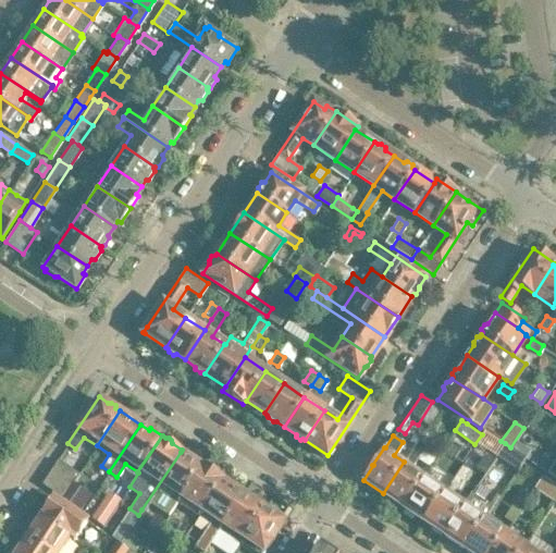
[(404,462),(383,493),(391,499),(392,502),(397,506),(402,505),(404,507),(424,476),(411,467),(424,446),(418,441),(404,462)]
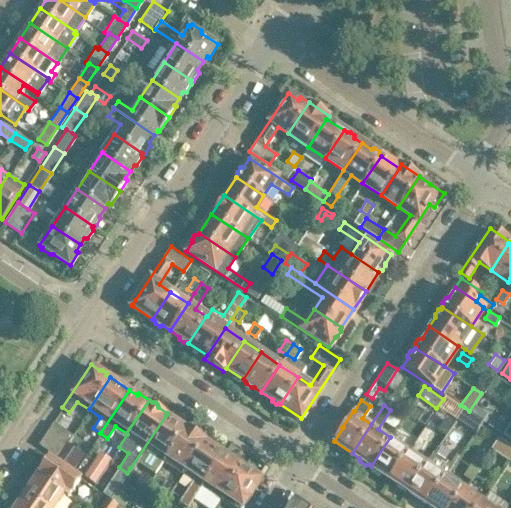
[(482,420),(469,411),(464,407),(456,418),(475,430),(482,420)]
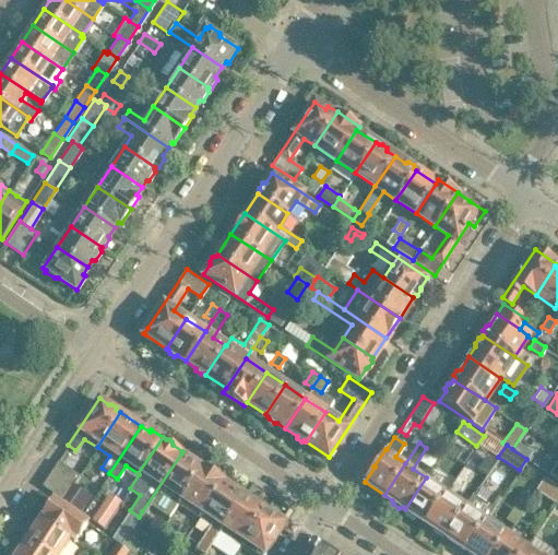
[(178,502),(201,467),(181,453),(142,511),(151,517),(167,494),(178,502)]
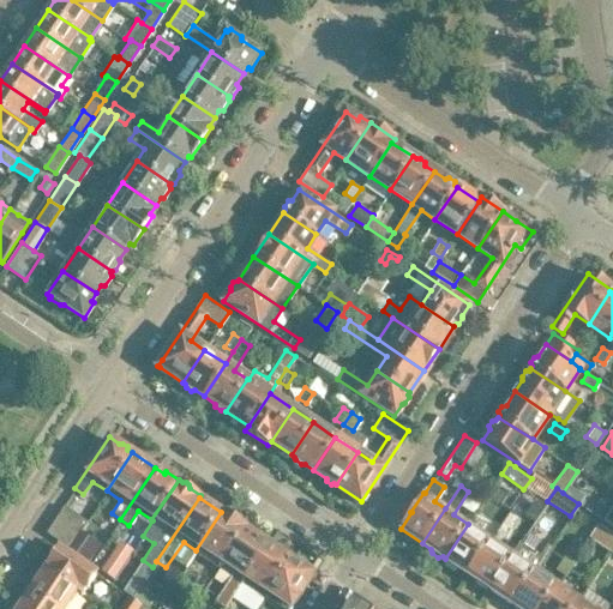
[(504,516),(494,529),(497,530),(504,535),(523,505),(516,501),(515,500),(504,516)]
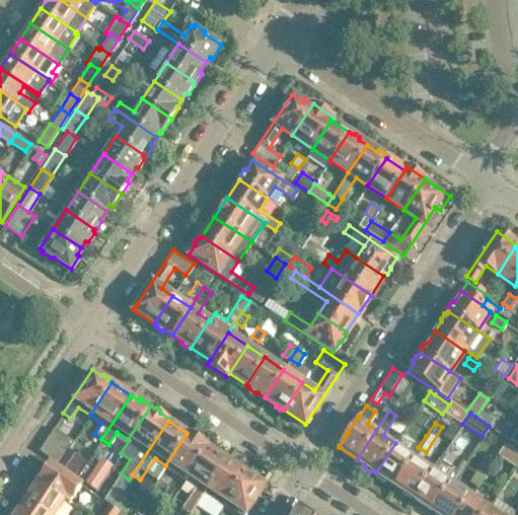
[(65,451),(73,441),(53,427),(38,449),(58,463),(65,451)]
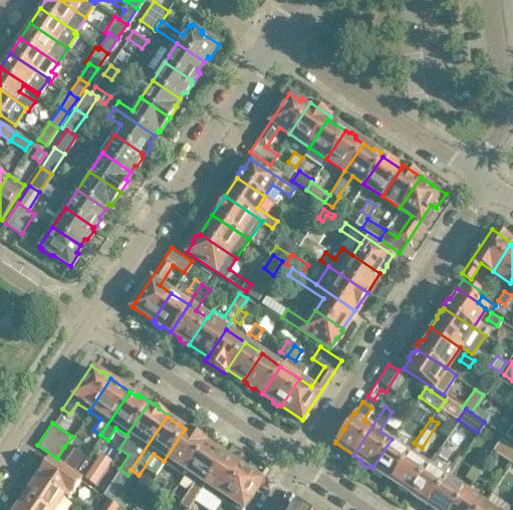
[(506,436),(511,430),(501,424),(497,430),(506,436)]
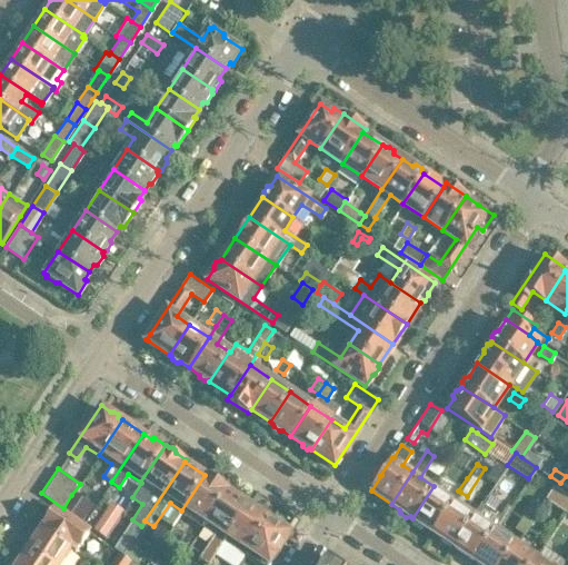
[(203,524),(228,487),(225,485),(223,483),(220,479),(217,481),(206,473),(205,475),(181,511),(203,524)]
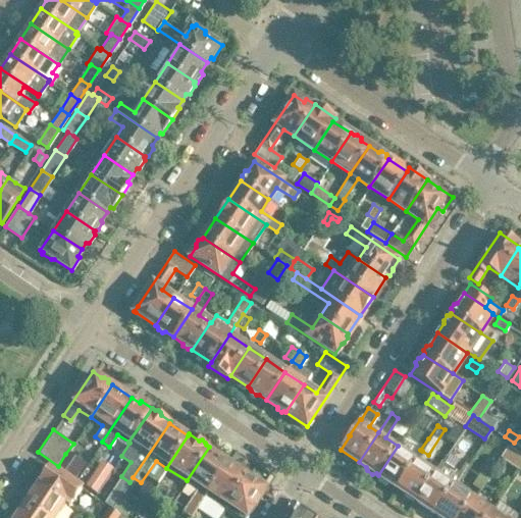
[(398,446),(378,475),(379,475),(379,478),(384,482),(388,481),(397,487),(416,459),(398,446)]
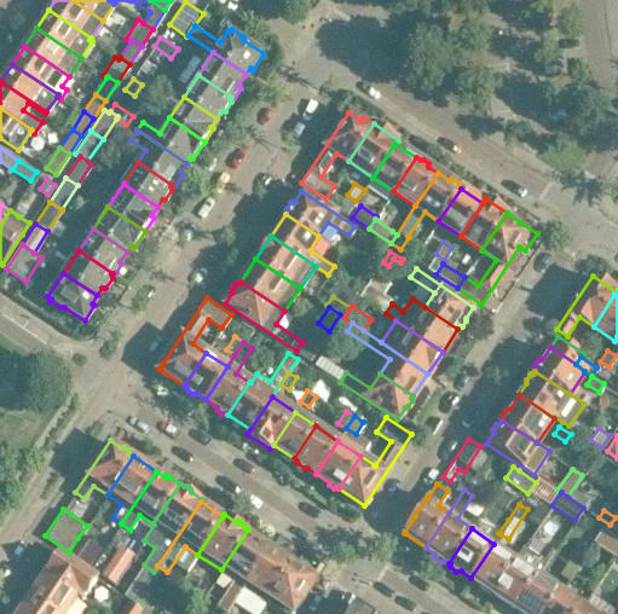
[(594,543),(617,557),(617,555),(617,537),(604,528),(594,543)]
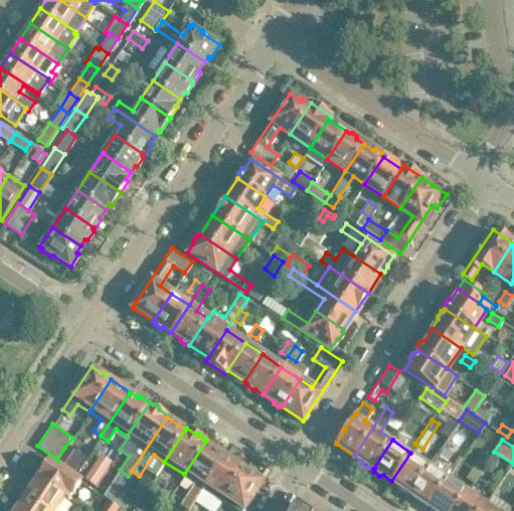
[(202,487),(223,456),(215,450),(216,448),(206,441),(184,474),(195,482),(180,505),(188,510),(203,487),(202,487)]
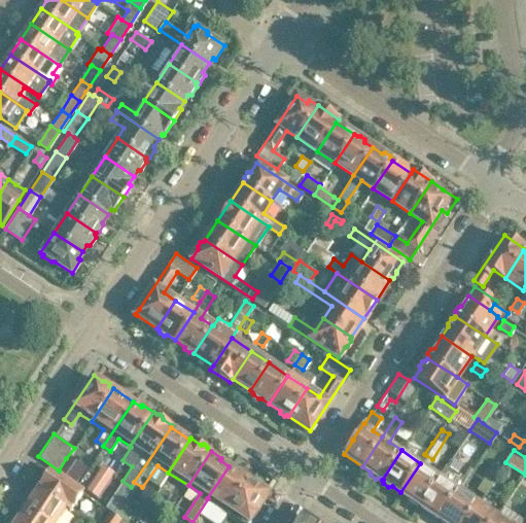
[(71,480),(79,467),(66,458),(59,471),(71,480)]
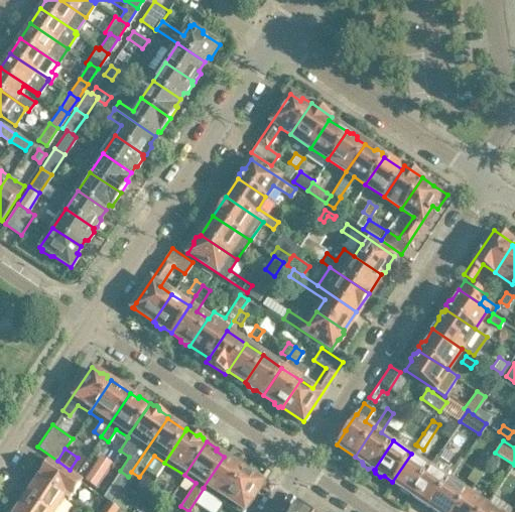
[(411,454),(392,482),(400,487),(401,490),(406,494),(409,494),(410,494),(429,466),(411,454)]
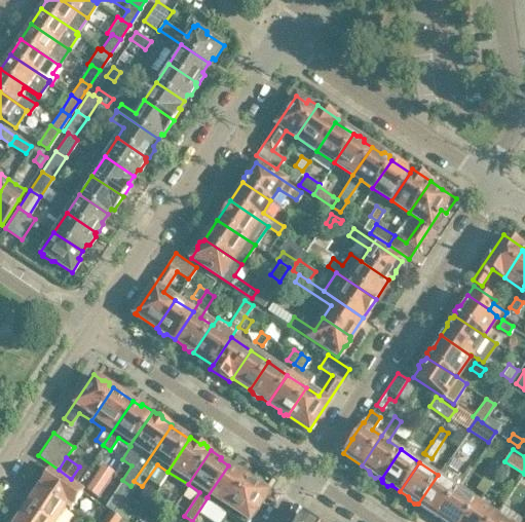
[(438,475),(418,504),(439,517),(458,488),(457,488),(464,477),(445,464),(438,475)]
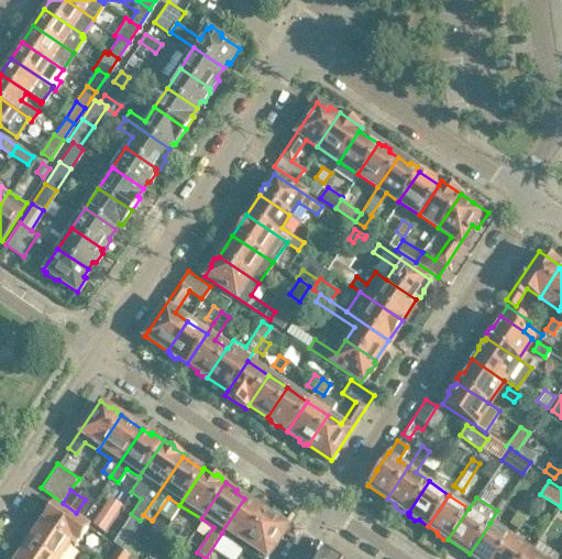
[(242,546),(265,512),(244,499),(221,533),(222,533),(242,546)]
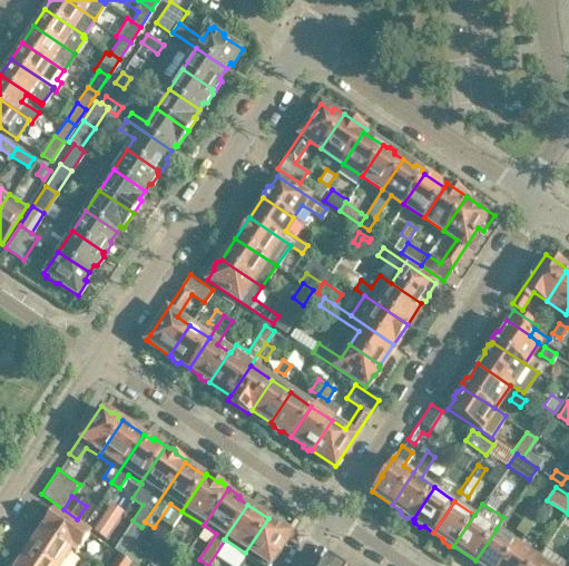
[(89,530),(55,508),(52,511),(48,511),(45,518),(45,521),(40,528),(70,549),(74,553),(89,530)]
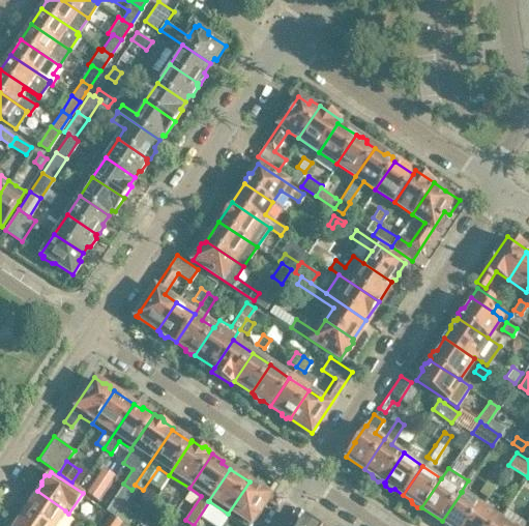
[(97,499),(106,488),(93,479),(86,491),(97,499)]
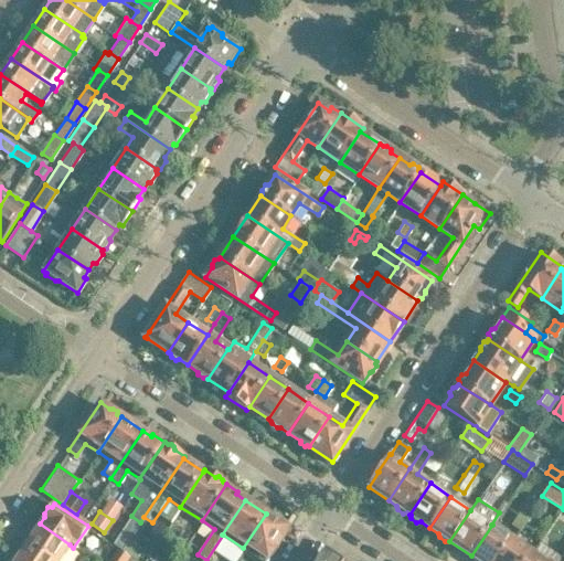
[(518,529),(527,516),(519,511),(511,524),(518,529)]
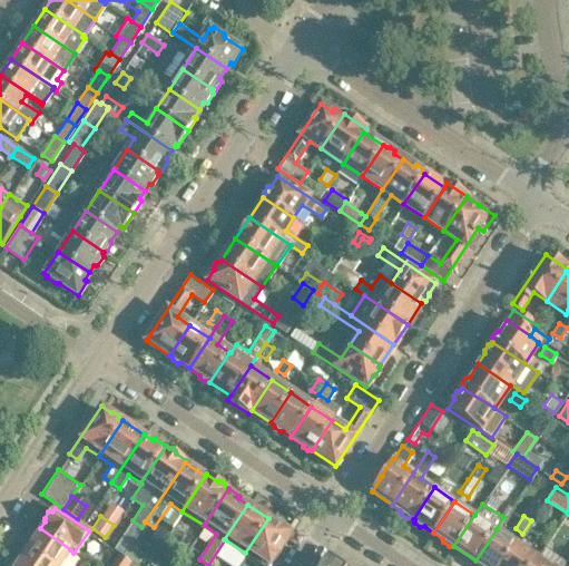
[(265,565),(267,565),(290,533),(280,526),(278,523),(275,519),(272,520),(268,518),(245,553),(265,565)]
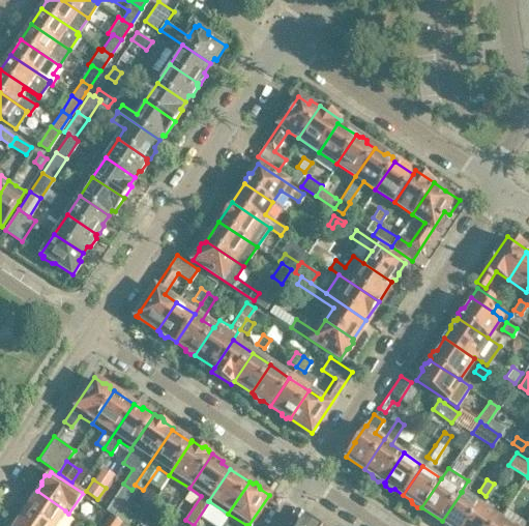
[(65,510),(37,491),(34,496),(31,493),(21,507),(49,525),(54,525),(65,510)]
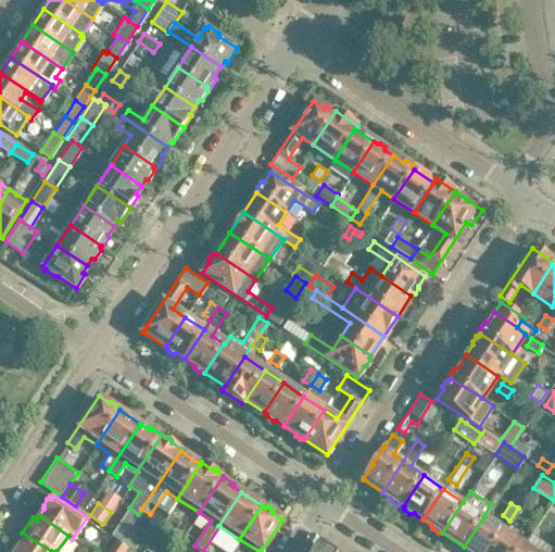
[(484,516),(464,547),(465,548),(465,551),(466,551),(489,551),(505,530),(484,516)]
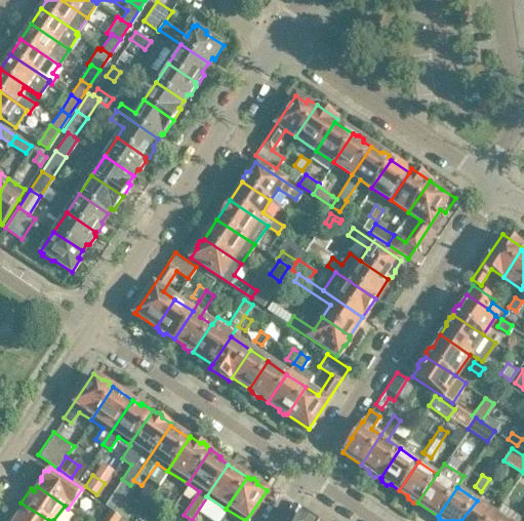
[(120,499),(123,495),(115,489),(105,505),(106,506),(110,509),(111,508),(114,510),(120,499)]
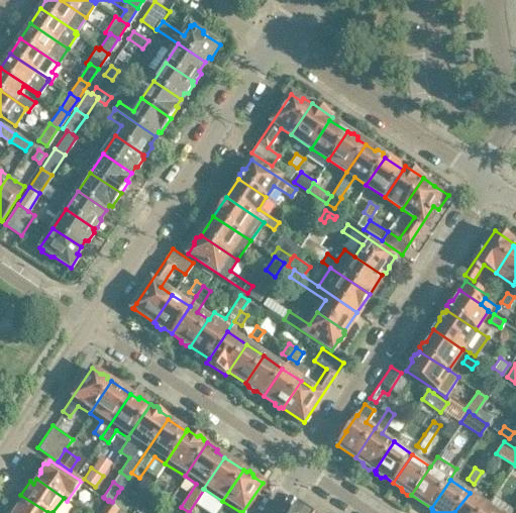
[(127,498),(118,492),(112,502),(120,507),(119,509),(120,510),(123,512),(131,501),(127,498)]
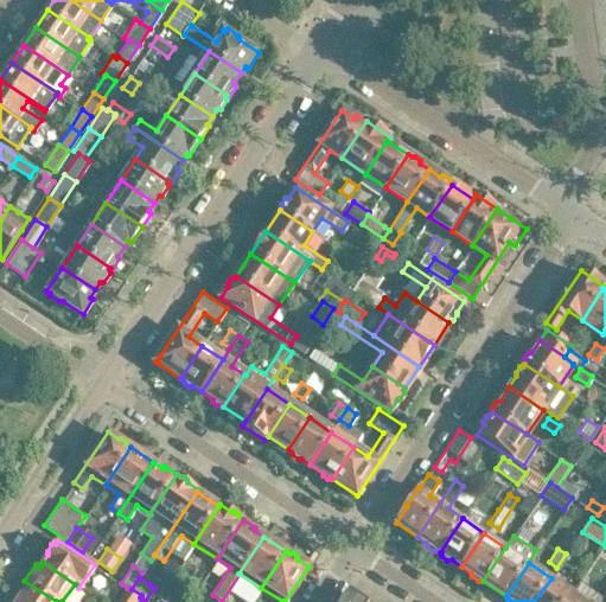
[(552,578),(534,601),(567,601),(574,593),(572,591),(552,578)]
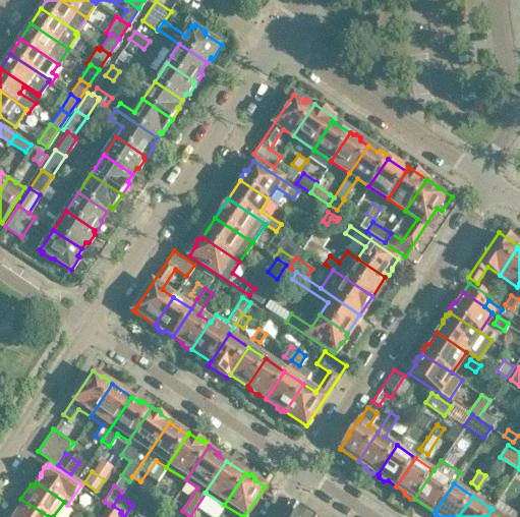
[(48,516),(20,499),(11,513),(14,515),(12,516),(48,516)]
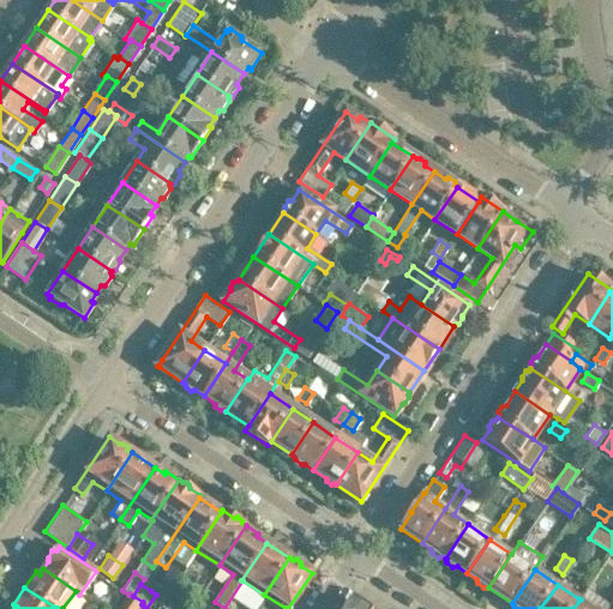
[(581,600),(574,608),(604,608),(608,603),(588,589),(586,589),(578,598),(581,600)]
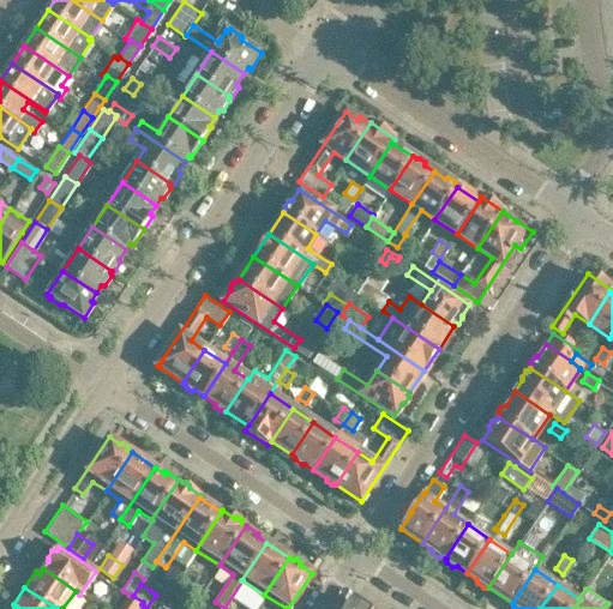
[(140,608),(143,606),(142,604),(143,602),(133,596),(130,594),(128,595),(119,608),(140,608)]
